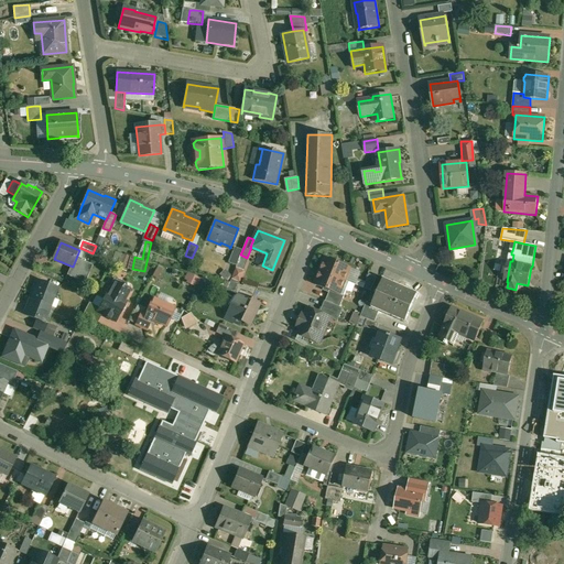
[(242,250),(235,247),(228,262),(237,266),(240,255),(242,250)]
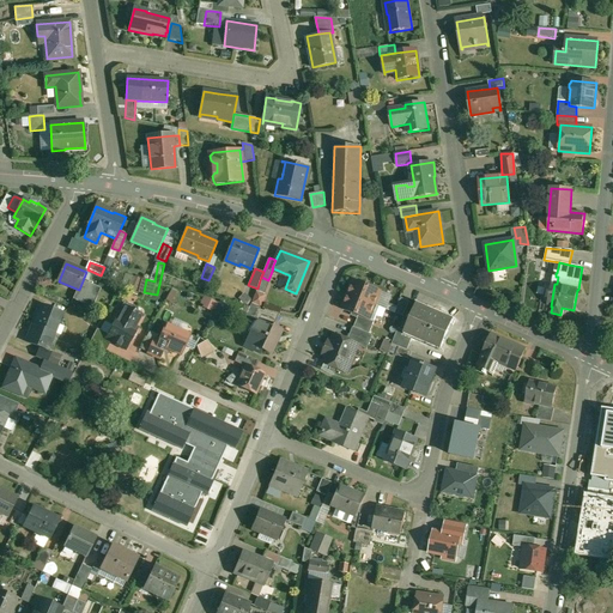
[(135,275),(131,291),(139,293),(144,278),(135,275)]
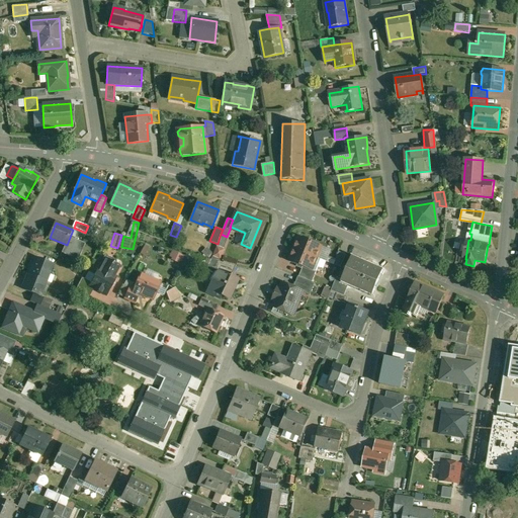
[(322,246),(299,237),(294,249),(317,258),(322,246)]
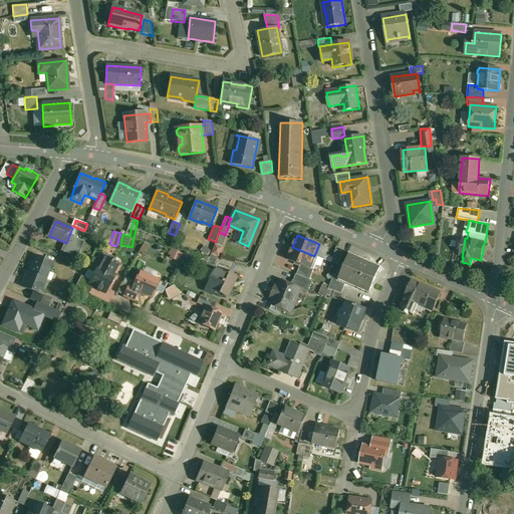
[(217,243),(213,254),(222,257),(225,246),(217,243)]
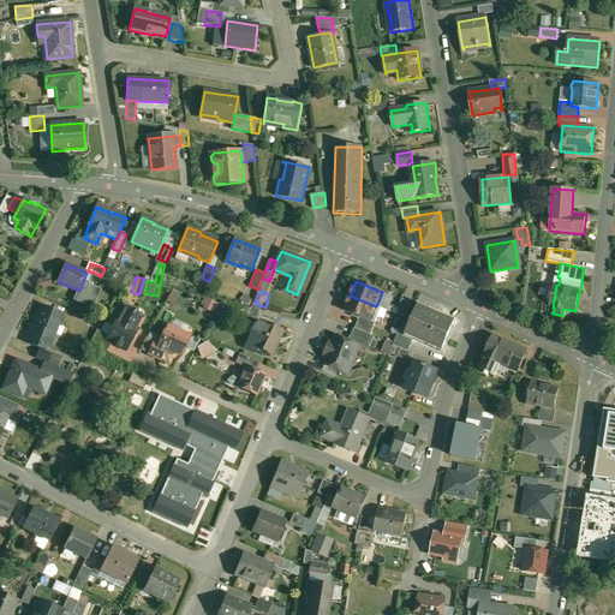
[(246,294),(243,300),(251,306),(255,299),(246,294)]
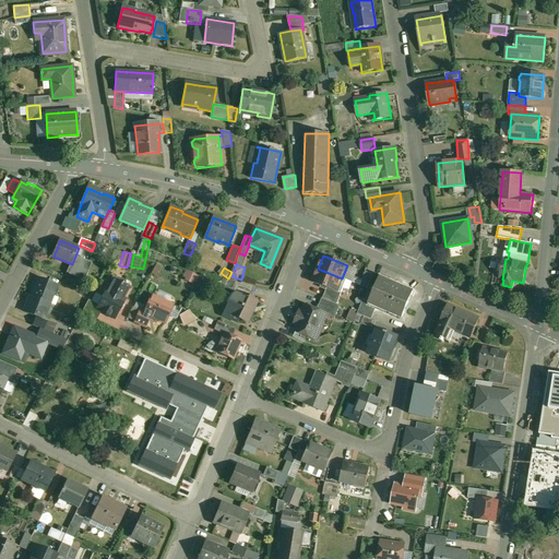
[(342,278),(318,269),(312,282),(328,288),(336,292),(336,290),(342,293),(344,288),(349,289),(352,283),(342,278)]
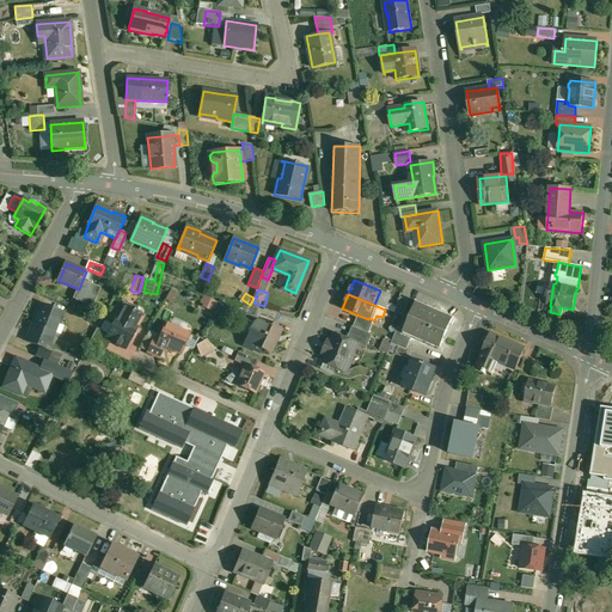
[(206,295),(202,305),(216,311),(220,301),(206,295)]
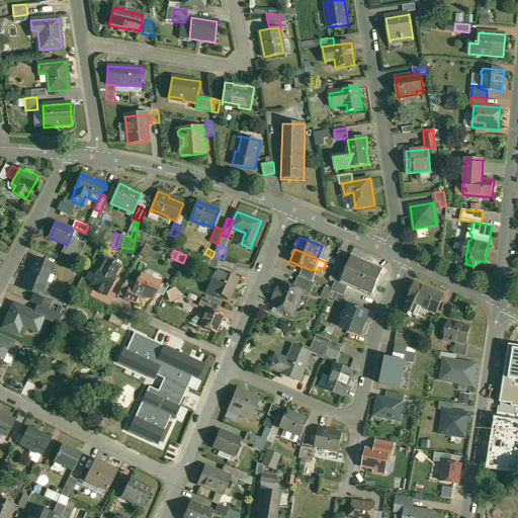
[(346,255),(339,252),(334,264),(341,267),(346,255)]
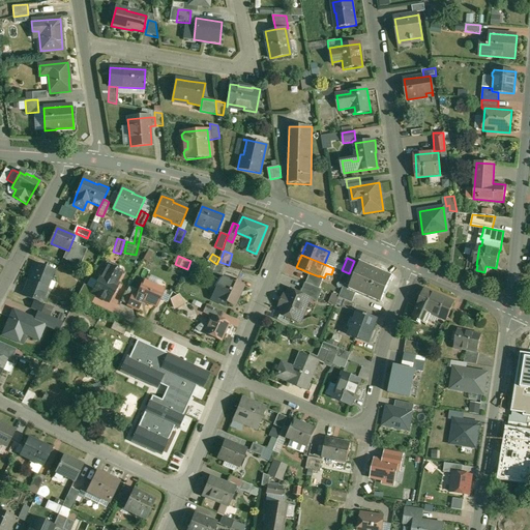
[(383,273),(360,263),(350,287),(357,290),(381,300),(391,277),(383,273)]
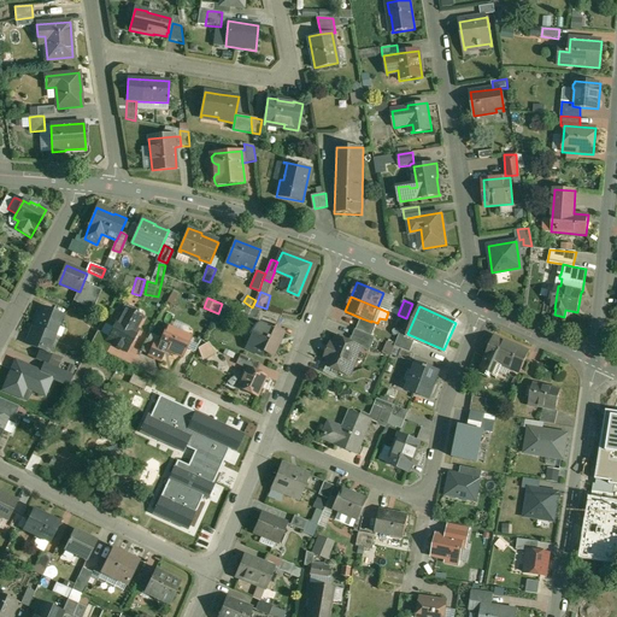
[(42,307),(33,334),(30,334),(27,345),(50,353),(64,316),(42,307)]
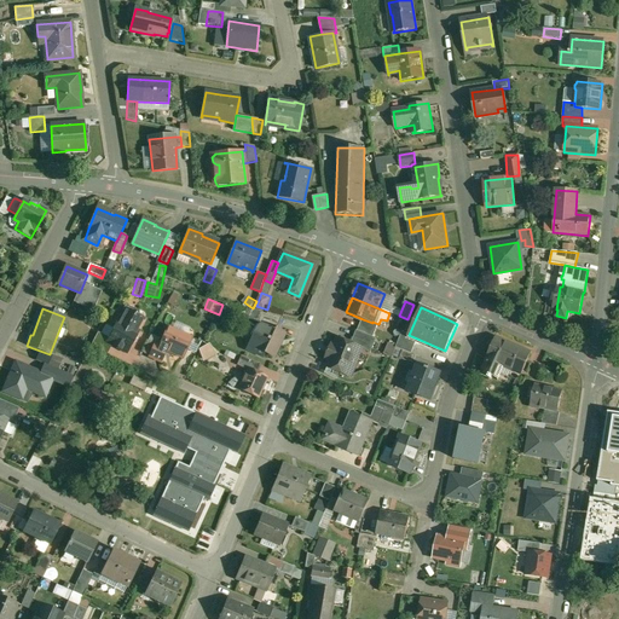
[(138,331),(137,330),(143,318),(126,310),(110,339),(108,342),(113,345),(127,352),(138,331)]
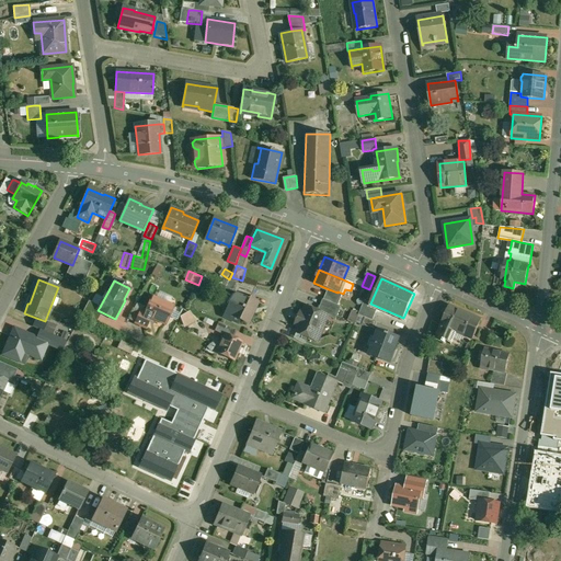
[(236,283),(228,281),(226,288),(232,292),(236,283)]
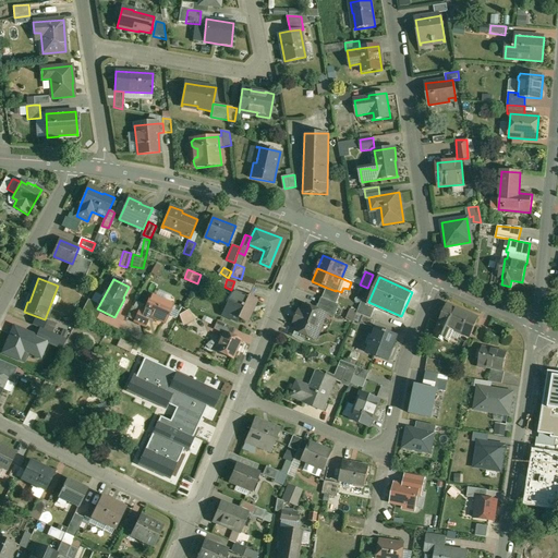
[(254,287),(234,281),(231,290),(239,293),(240,292),(249,296),(254,287)]
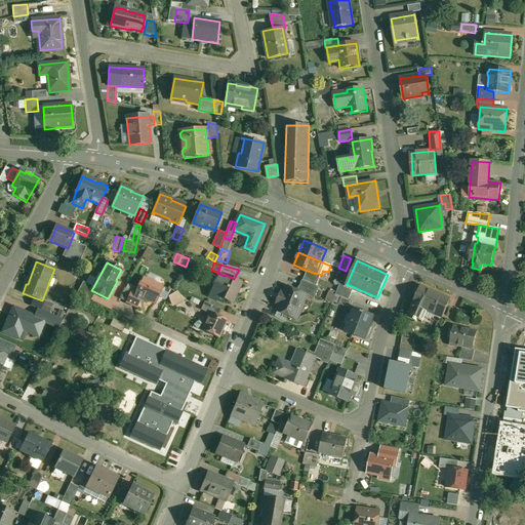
[(316,274),(308,271),(304,280),(317,285),(321,275),(316,273),(316,274)]
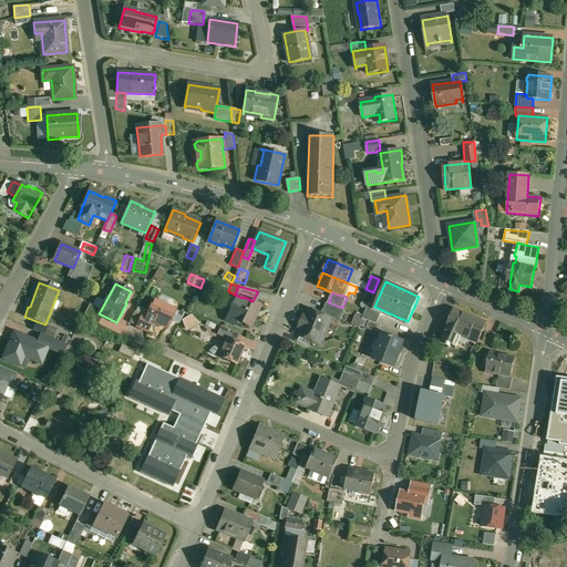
[(253,301),(244,297),(243,298),(234,319),(250,327),(260,306),(253,301)]
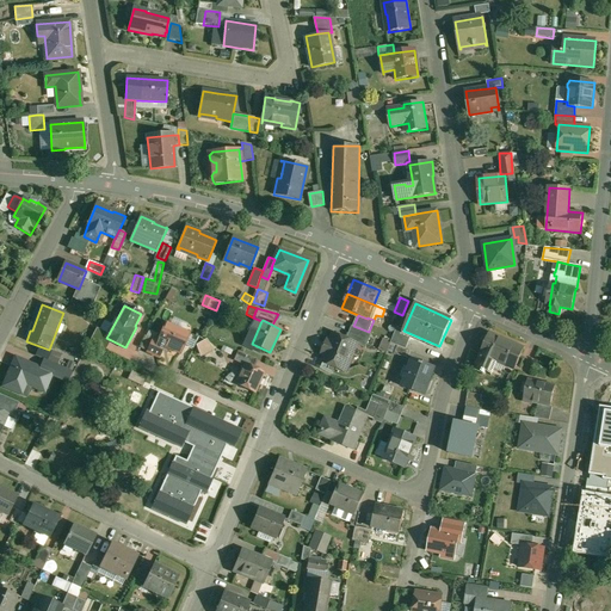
[(190,334),(166,323),(159,339),(158,343),(165,346),(180,353),(190,334)]
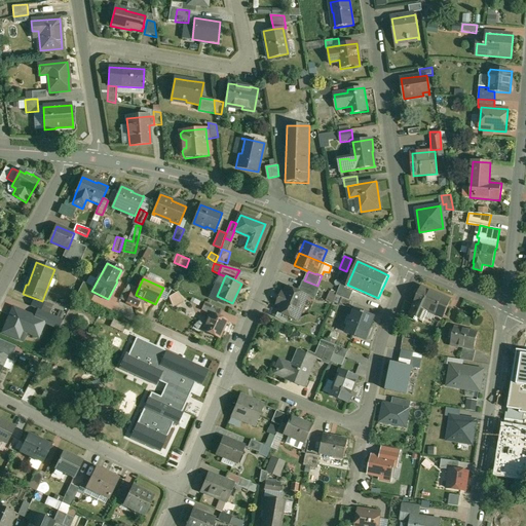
[(304,280),(303,280),(298,292),(307,296),(308,293),(315,296),(314,299),(315,300),(321,288),(304,280)]
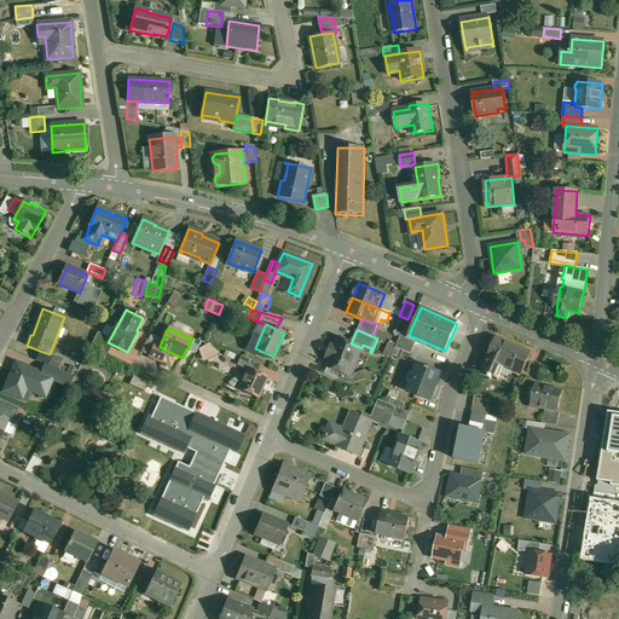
[(409,335),(403,331),(395,347),(403,351),(411,353),(417,339),(409,335)]
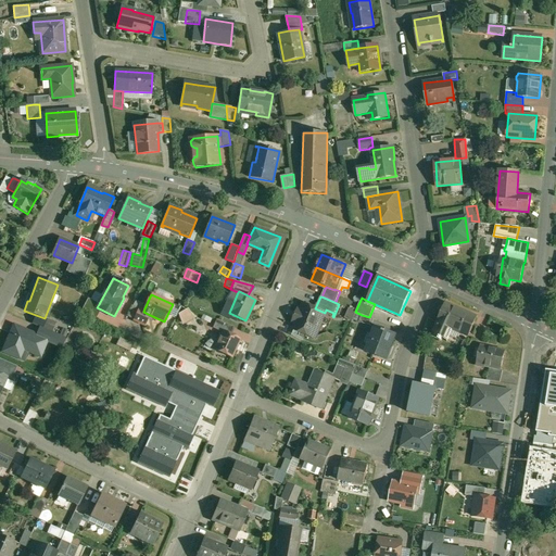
[(88,299),(80,312),(96,319),(101,310),(97,307),(99,304),(88,299)]
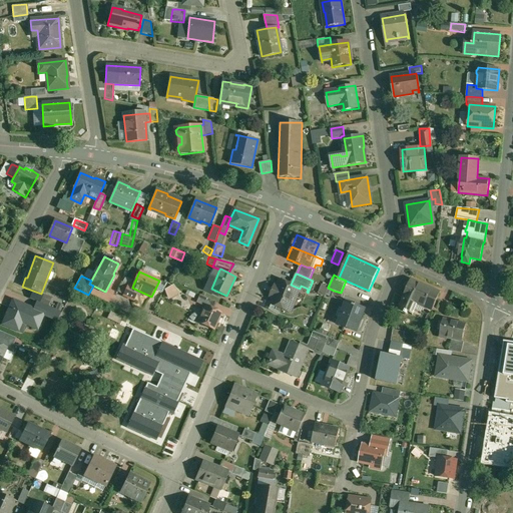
[(291,285),(281,281),(278,287),(276,286),(271,297),(273,298),(271,304),(290,312),(292,311),(297,299),(296,298),(300,289),(291,285)]
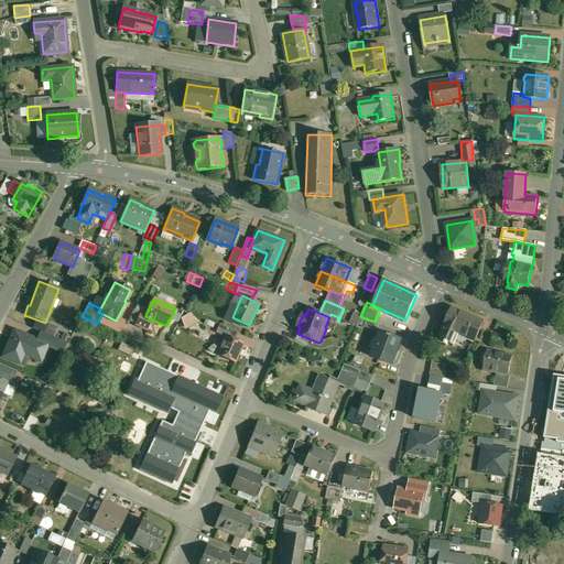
[(484,322),(452,308),(438,339),(445,343),(445,344),(446,345),(453,332),(466,337),(467,336),(476,340),(484,322)]
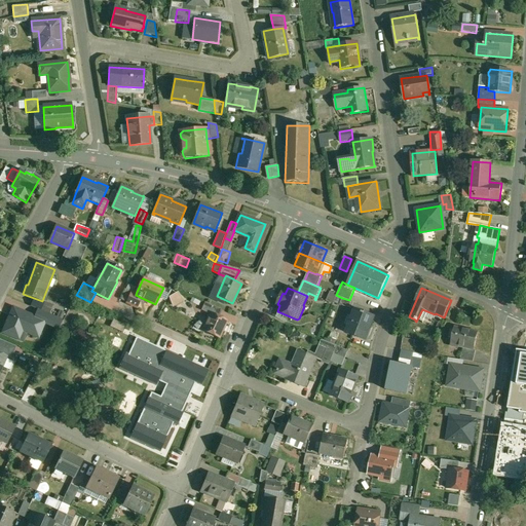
[(137,292),(133,290),(127,303),(137,307),(142,298),(136,295),(137,292)]
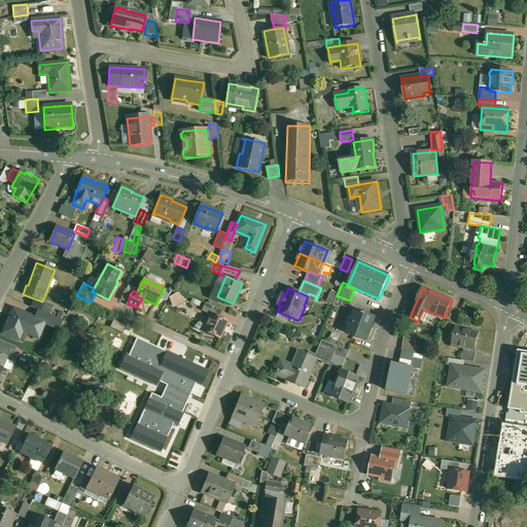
[(176,306),(186,302),(183,292),(172,296),(176,306)]
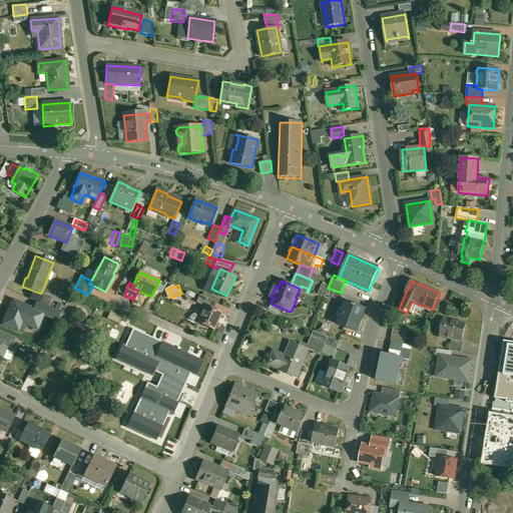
[(341,293),(334,291),(332,297),(343,301),(345,295),(341,293)]
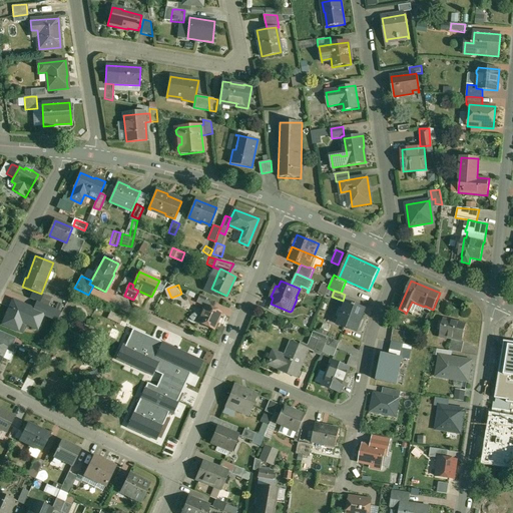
[(51,298),(44,295),(40,304),(48,307),(51,298)]
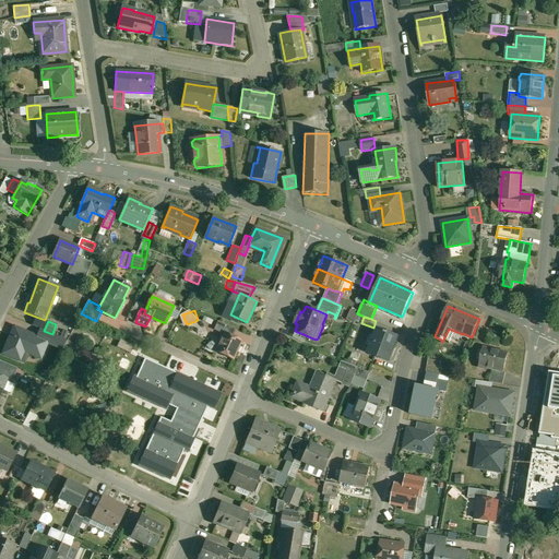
[(225,324),(218,321),(215,329),(222,332),(225,324)]
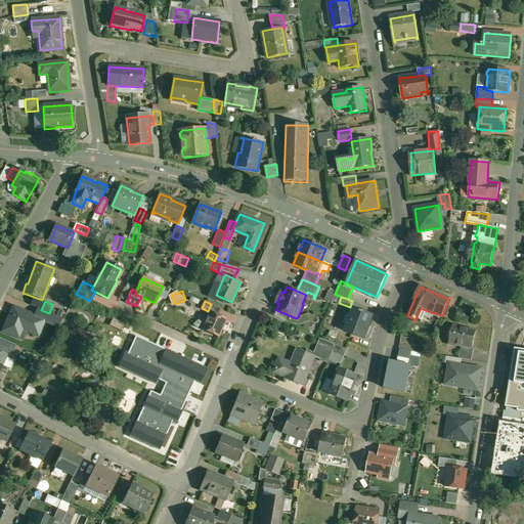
[(221,309),(211,304),(208,311),(210,312),(218,315),(221,309)]
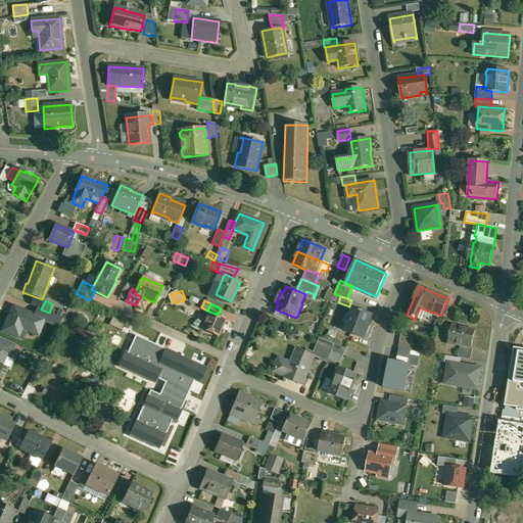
[(45,320),(14,306),(4,331),(13,335),(17,326),(38,335),(45,320)]
